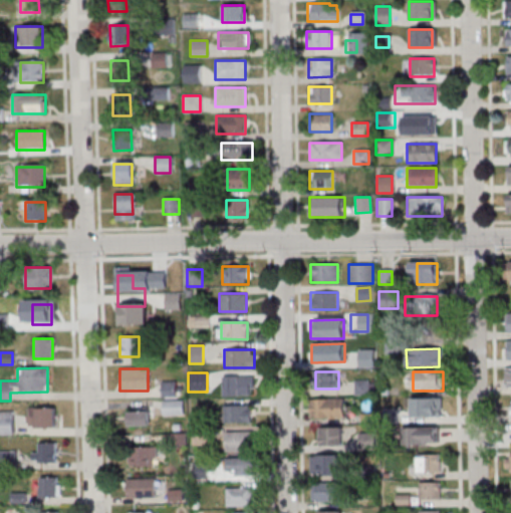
[(222,396),(252,396),(252,376),(222,376),(222,396)]
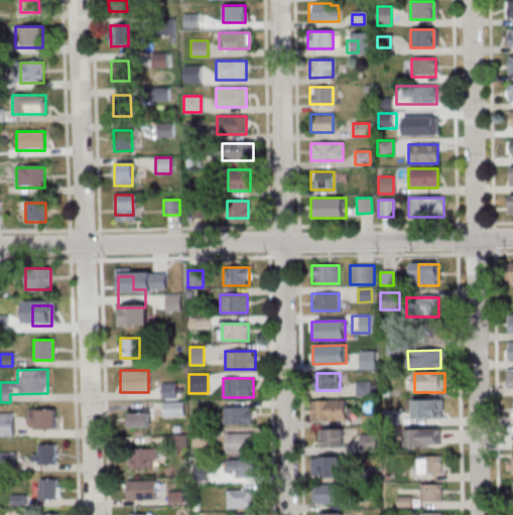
[(374,396),(374,382),(355,382),(355,396),(374,396)]
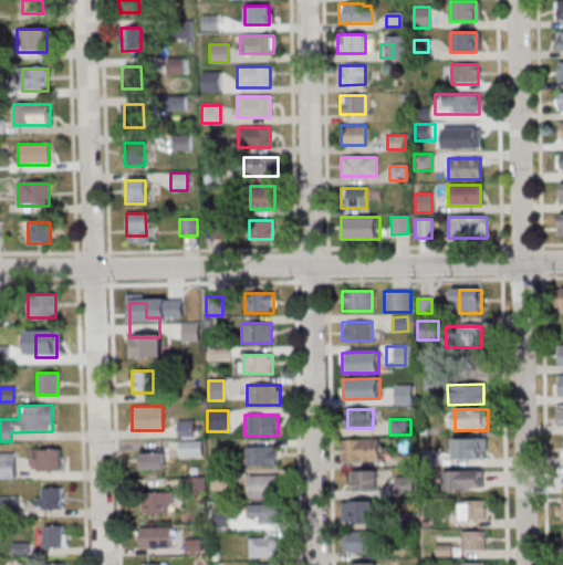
[(193,437),(193,420),(176,420),(176,437),(193,437)]
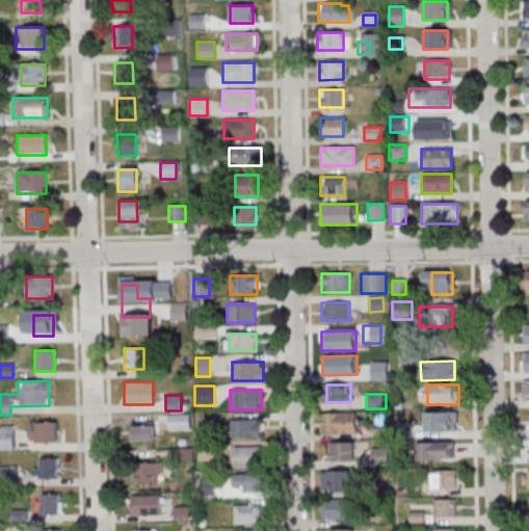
[(320,433),(356,433),(356,413),(320,413),(320,433)]
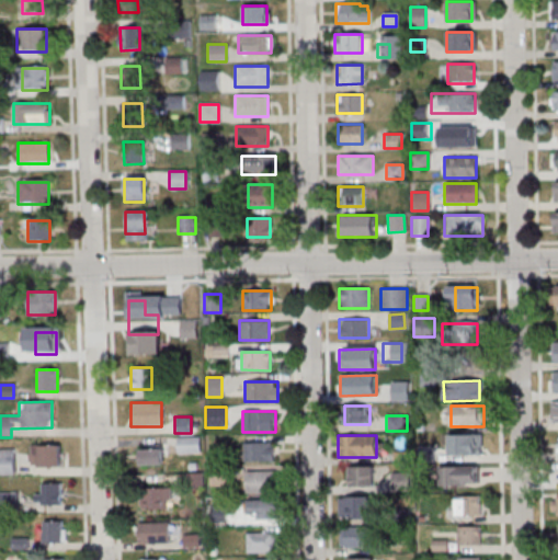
[(453,436),(453,456),(485,456),(485,436),(453,436)]
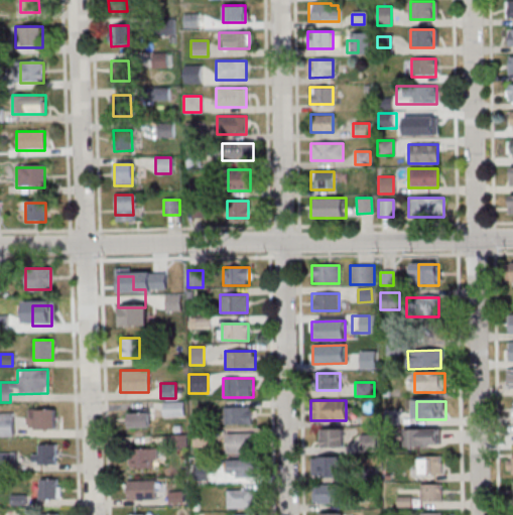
[(183,417),(183,402),(161,402),(161,417),(183,417)]
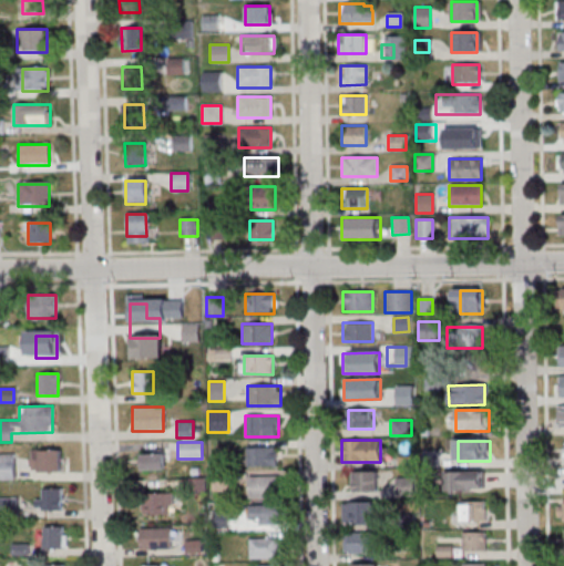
[(277,448),(245,448),(245,466),(277,466),(277,448)]
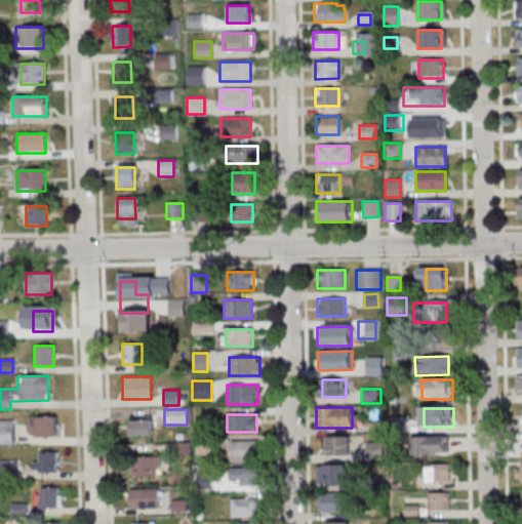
[(55,437),(55,417),(27,417),(27,437),(55,437)]
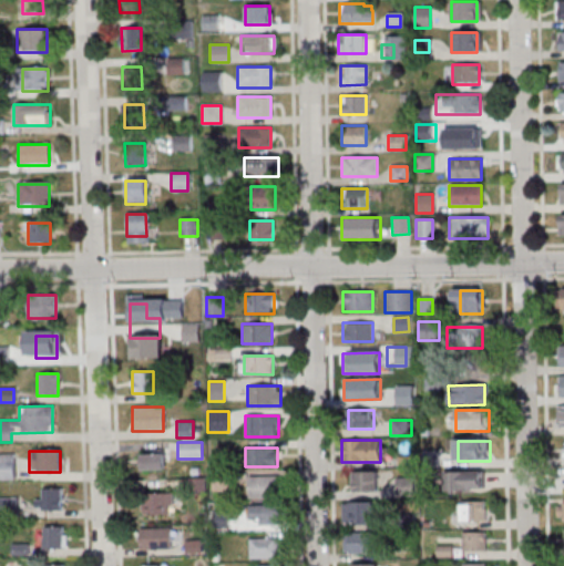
[(0,480),(13,481),(13,454),(0,453),(0,480)]
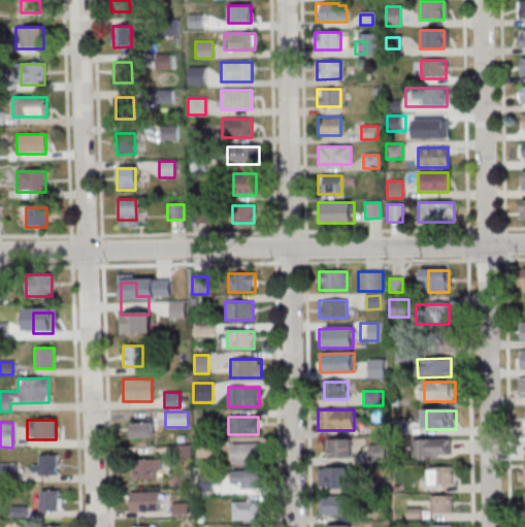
[(153,423),(128,423),(128,442),(153,442),(153,423)]
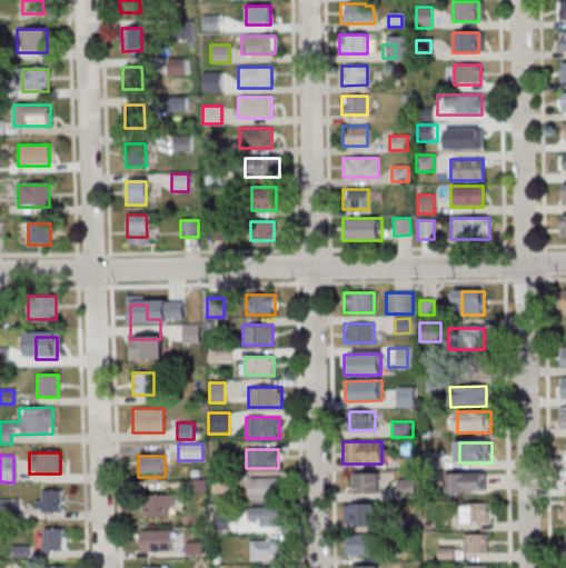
[(379,474),(350,474),(350,494),(379,494),(379,474)]
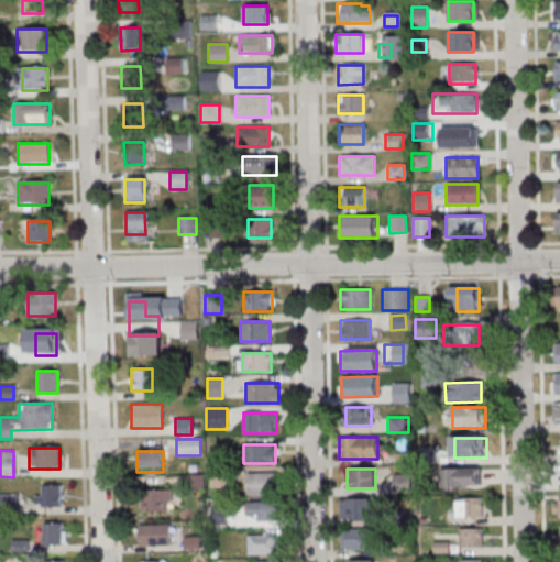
[(441,469),(441,487),(479,487),(479,469),(441,469)]
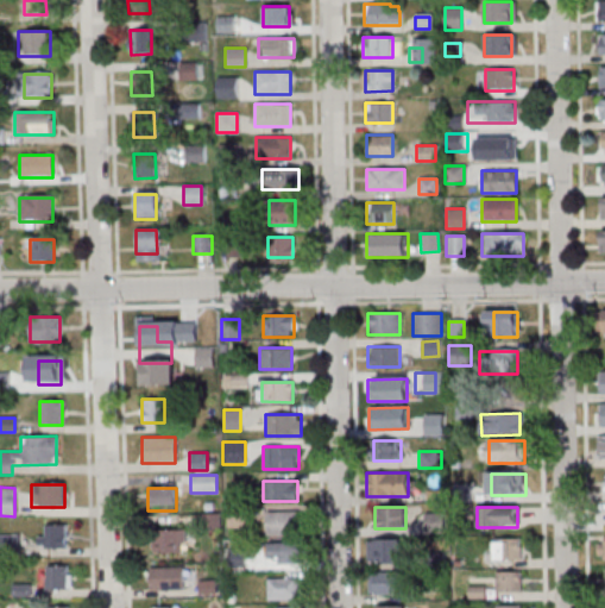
[(265,513),(297,513),(297,536),(266,536),(265,513)]
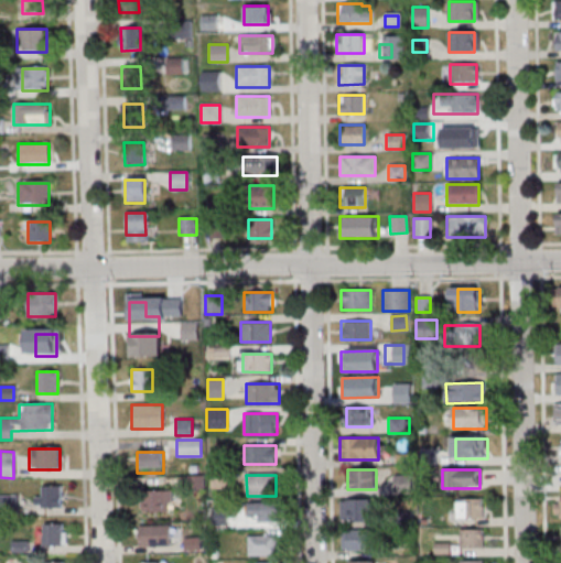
[(227,488),(227,476),(212,476),(212,488),(227,488)]
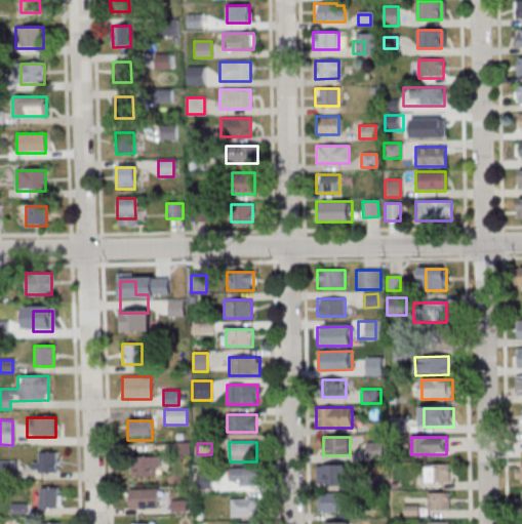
[(382,443),(366,443),(366,458),(382,458),(382,443)]
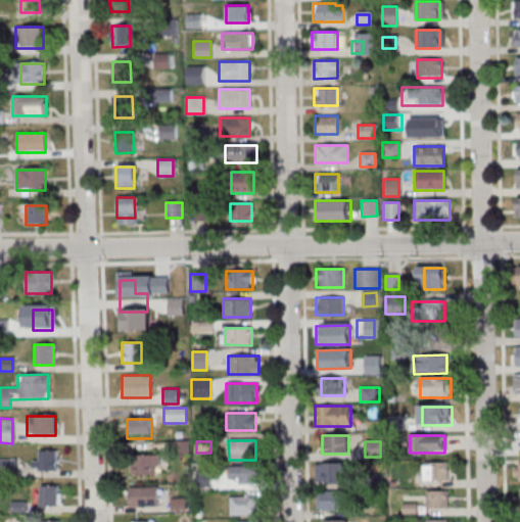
[(188,454),(188,442),(175,442),(175,454),(188,454)]
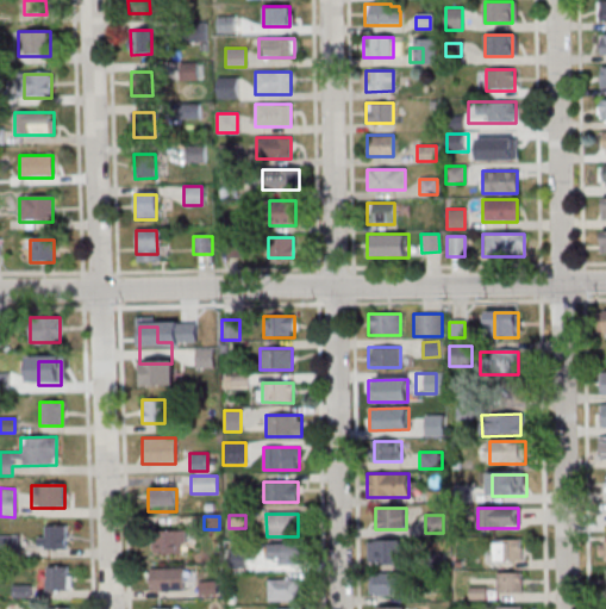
[(43,538),(37,538),(37,550),(66,550),(66,526),(43,526),(43,538)]
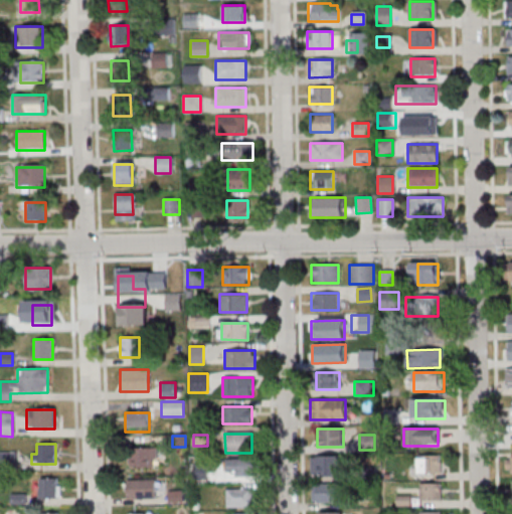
[(155,468),(155,448),(126,448),(126,468),(155,468)]
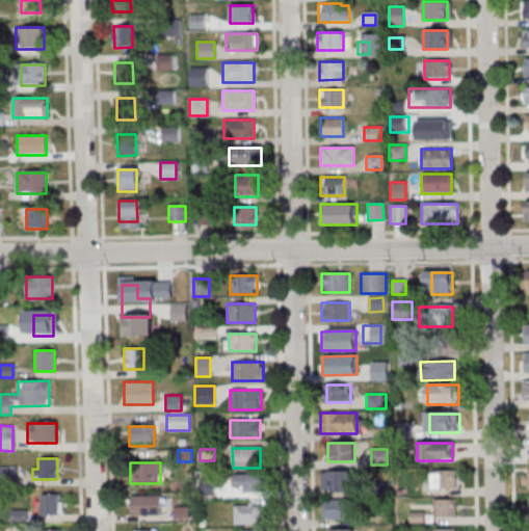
[(0,483),(15,483),(15,468),(0,467),(0,483)]
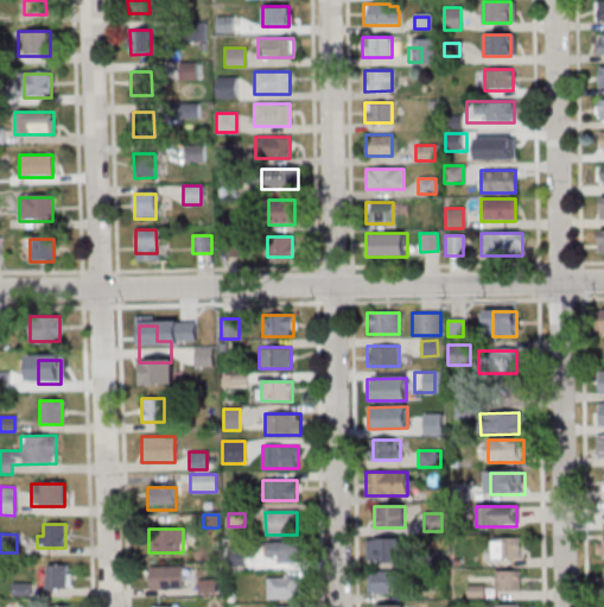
[(404,563),(404,539),(366,539),(366,563),(404,563)]
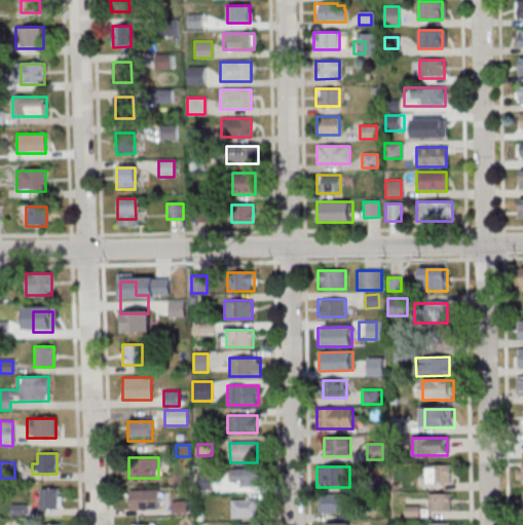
[(450,485),(450,466),(426,466),(426,485),(450,485)]
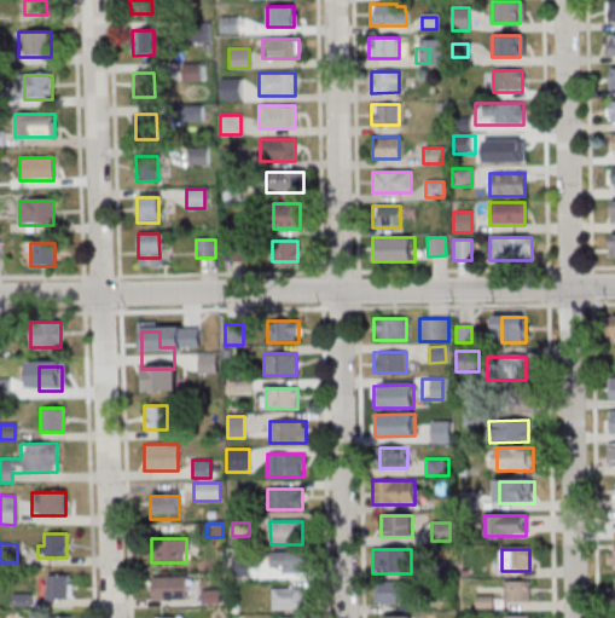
[(307,573),(307,553),(272,553),(272,573),(307,573)]
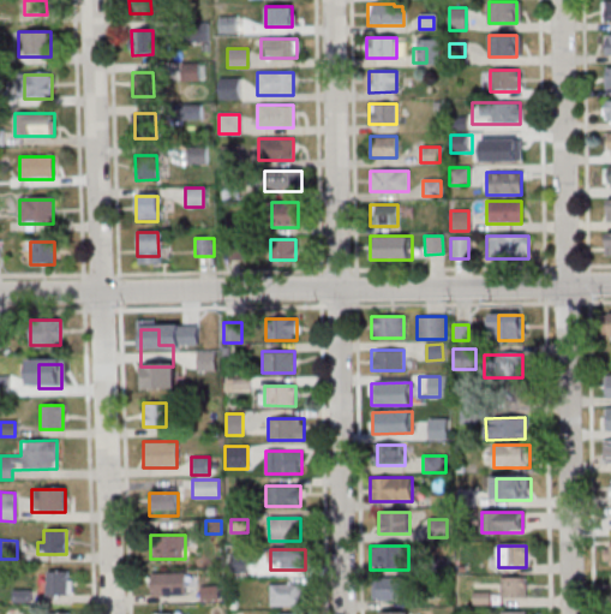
[(71,596),(71,572),(45,572),(45,596),(71,596)]
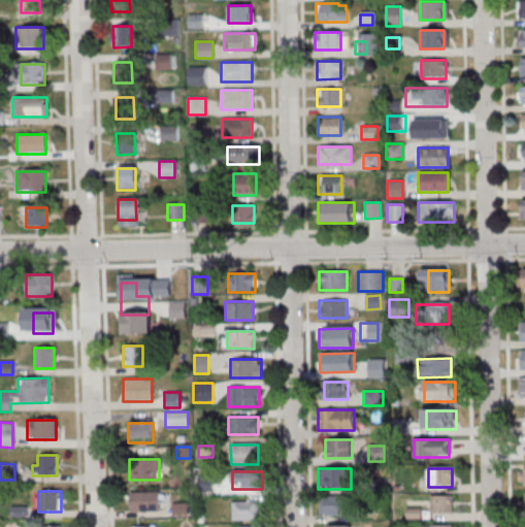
[(128,513),(159,513),(159,493),(128,493),(128,513)]
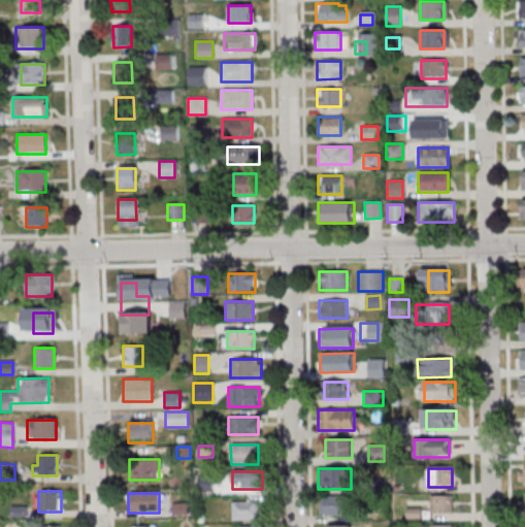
[(319,516),(349,516),(349,497),(319,497),(319,516)]
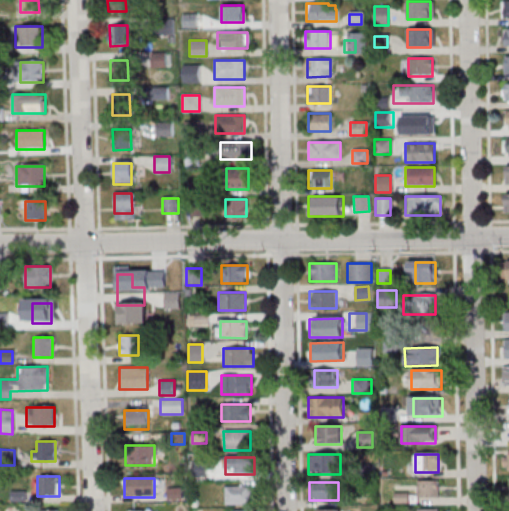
[(415,500),(438,500),(438,482),(415,482),(415,500)]
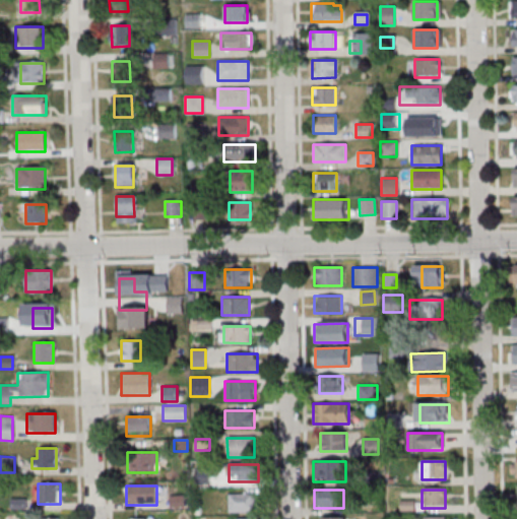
[(228,512),(255,512),(255,493),(228,493),(228,512)]
